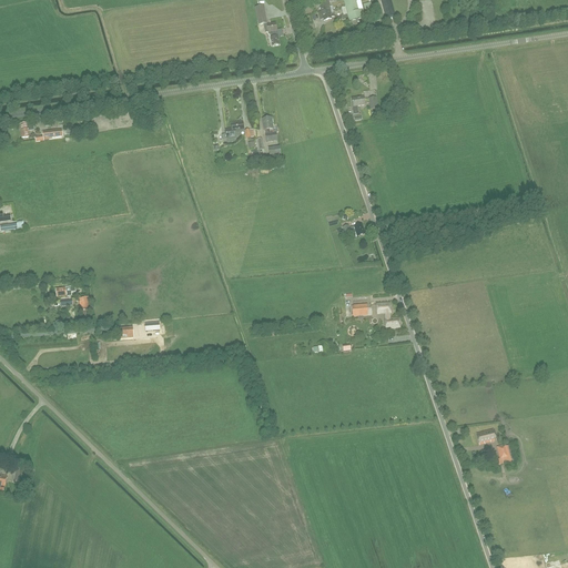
[(327,0),(328,1),(334,0),(343,0),(345,7),(343,8),(344,16),(342,16),(343,20),(348,18),(350,21),(363,18),(361,10),(357,11),(354,0),(327,0)]
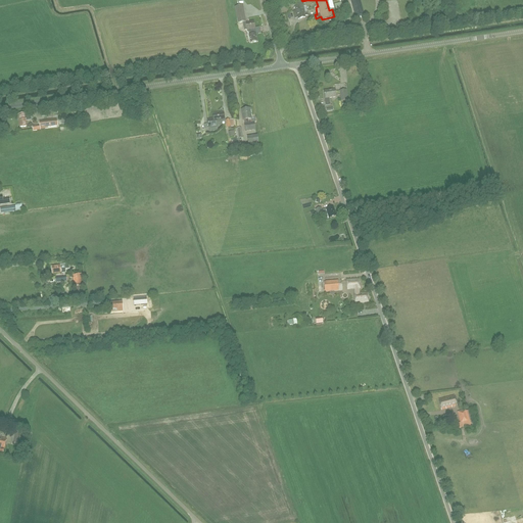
[(361,17),(364,16),(359,0),(350,0),(355,18),(359,17),(359,18),(362,18),(361,17)]
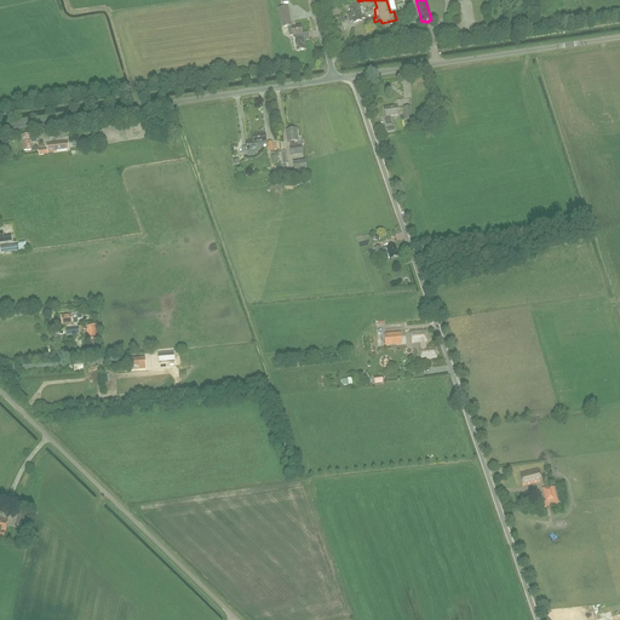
[(362,7),(360,7),(359,1),(349,4),(350,13),(348,13),(349,22),(352,22),(352,23),(362,21),(361,19),(365,18),(363,15),(365,15),(362,7)]
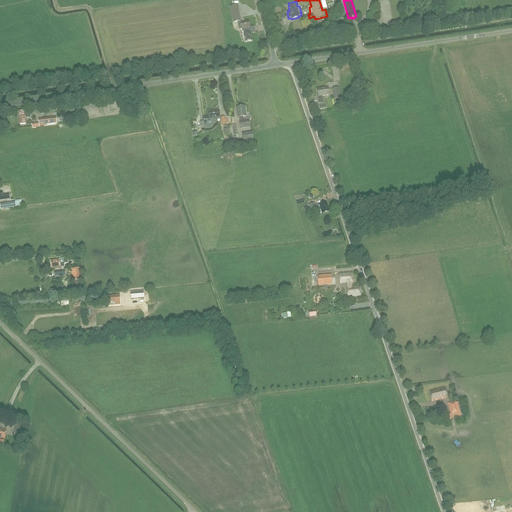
[(334,2),(326,5),(328,10),(336,8),(334,2)]
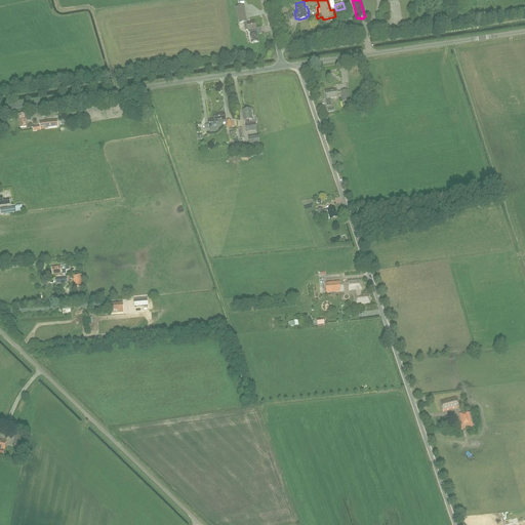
[(247,24),(246,22),(243,6),(236,7),(239,24),(243,23),(245,31),(248,30),(248,31),(249,30),(249,33),(256,32),(255,29),(254,22),(247,24)]
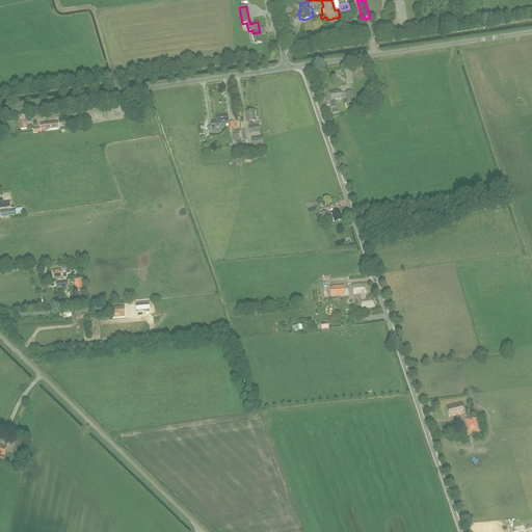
[(333,30),(328,36),(336,41),(339,34),(333,30)]
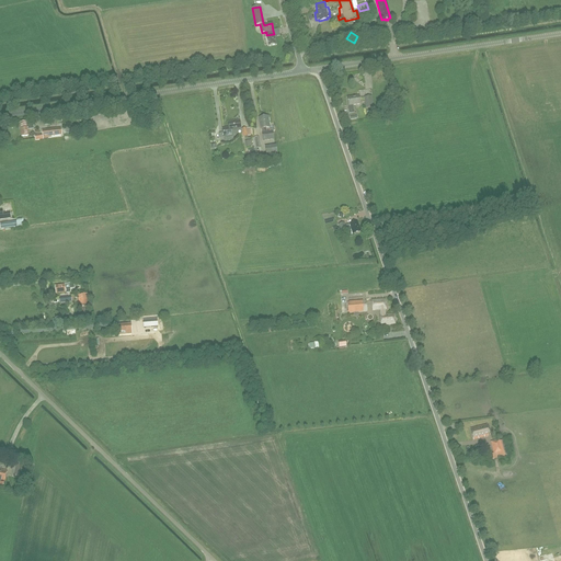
[(274,34),(266,35),(267,37),(266,37),(268,46),(276,45),(274,36),(274,34)]
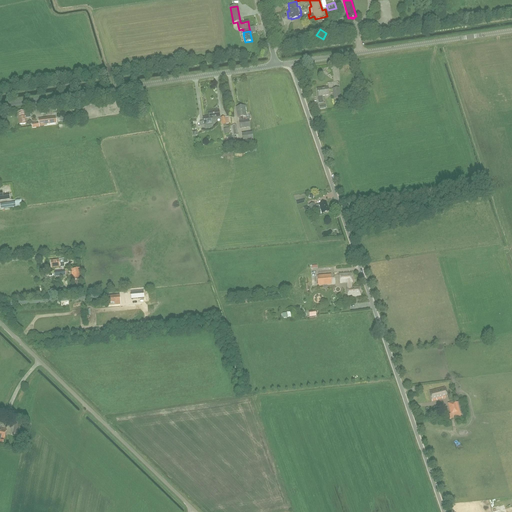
[(328,88),(317,89),(318,97),(319,104),(323,103),(322,96),(329,95),(329,94),(333,93),(334,99),(341,98),(339,88),(332,89),(328,90),(328,88)]
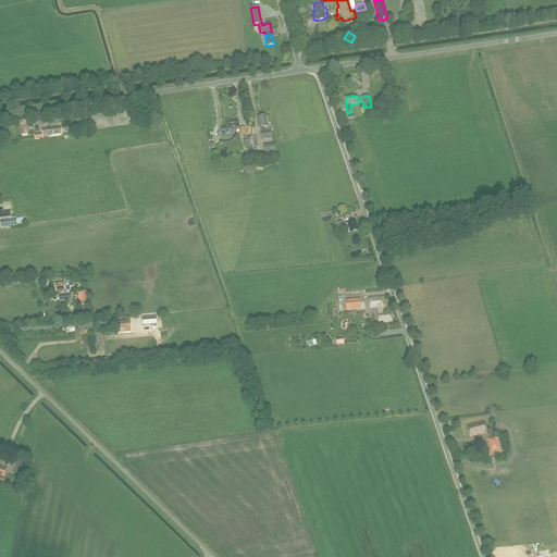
[(261,139),(272,138),(271,131),(273,131),(272,126),(268,126),(267,115),(257,116),(259,127),(260,127),(260,132),(261,139)]
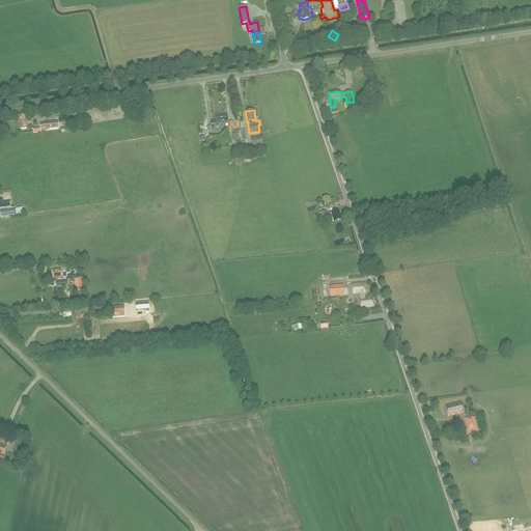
[(220,124),(227,123),(226,114),(222,115),(216,116),(217,121),(217,124),(220,124)]
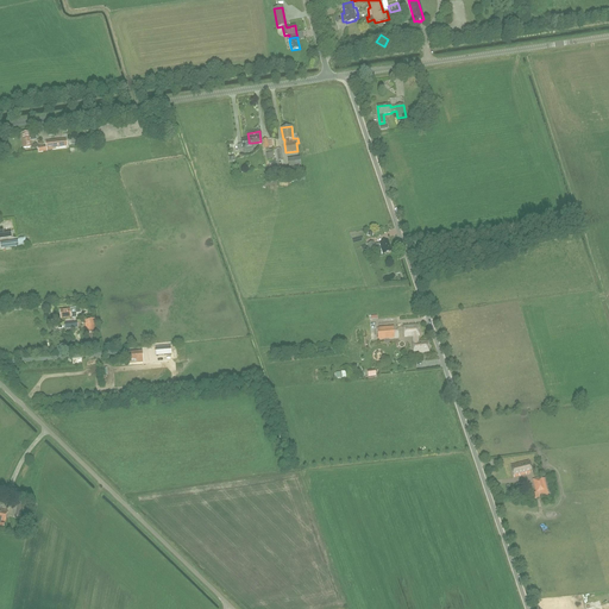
[(36,132),(30,133),(30,132),(20,133),(23,149),(31,148),(31,140),(37,140),(36,132)]
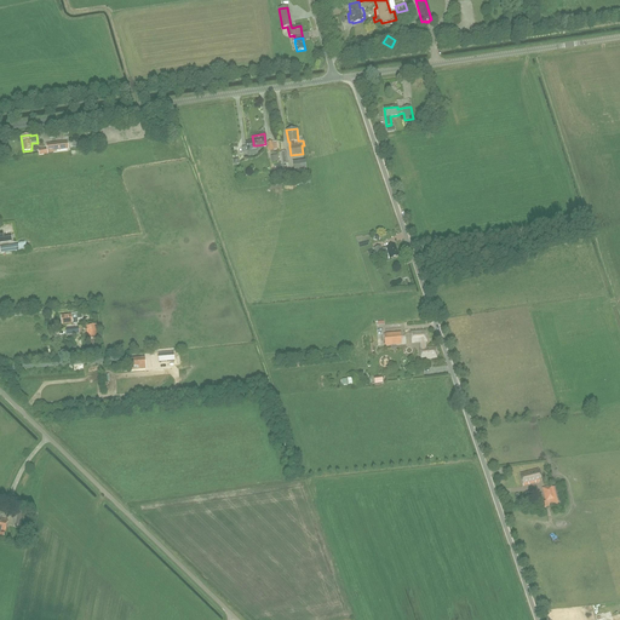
[(47,154),(47,153),(68,150),(67,142),(62,142),(51,143),(46,144),(47,149),(39,150),(39,155),(47,154)]
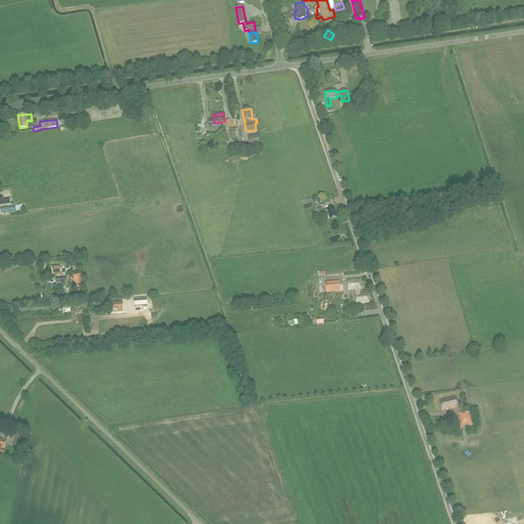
[(214,123),(214,120),(208,121),(209,129),(217,127),(217,123),(214,123)]
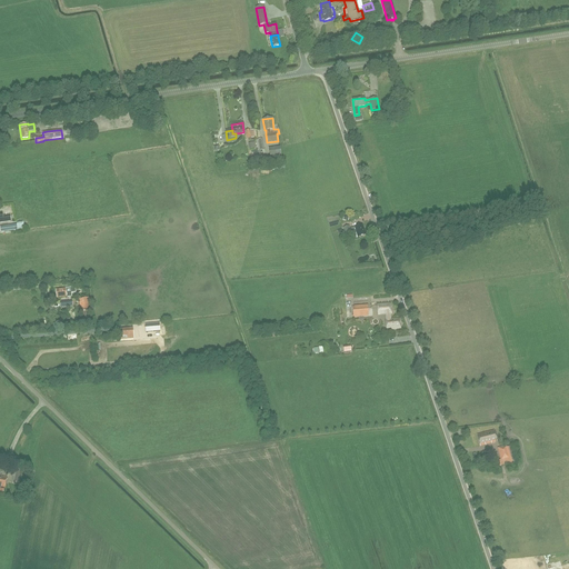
[(271,157),(281,157),(280,146),(270,147),(271,157)]
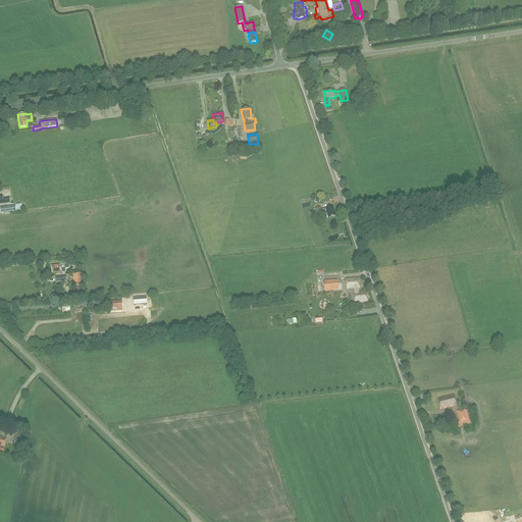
[(328,217),(335,215),(332,206),(325,209),(323,210),(324,215),(327,214),(328,217)]
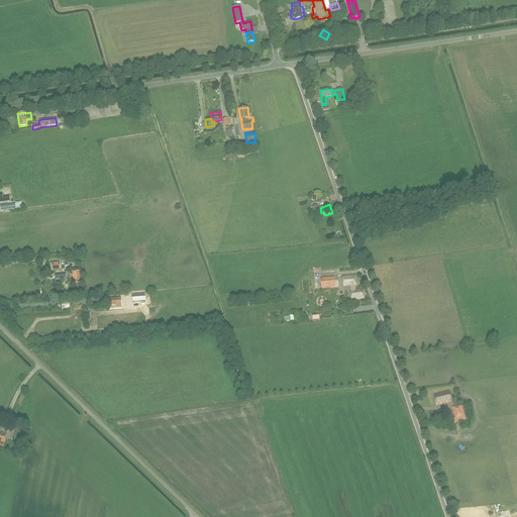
[(314,218),(316,217),(320,216),(319,213),(320,213),(317,205),(311,207),(314,215),(313,215),(314,218)]
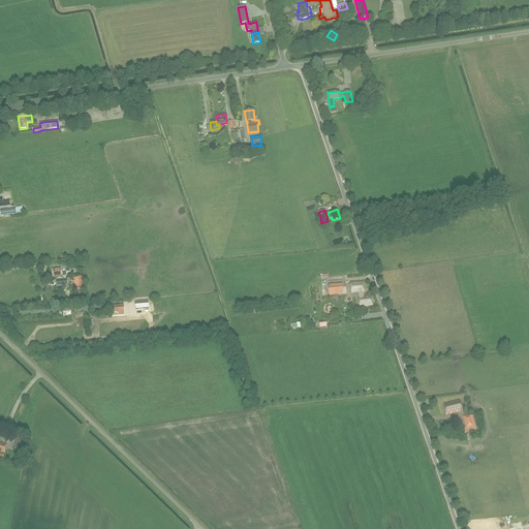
[(52,269),(53,278),(62,277),(66,276),(66,273),(70,272),(69,268),(65,268),(61,269),(61,268),(60,269),(57,269),(52,269)]
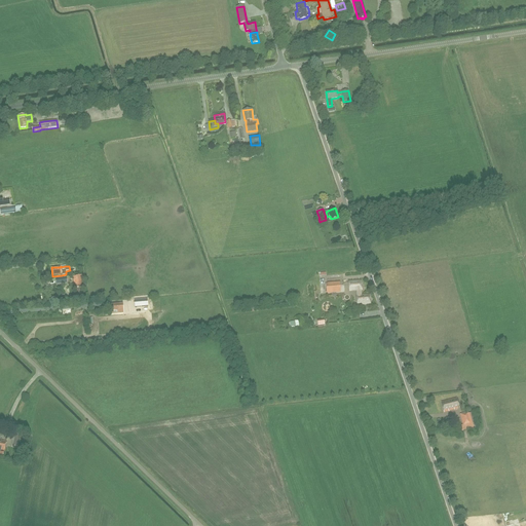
[(85,286),(84,284),(83,275),(73,277),(74,280),(75,280),(75,284),(74,284),(74,288),(85,286)]
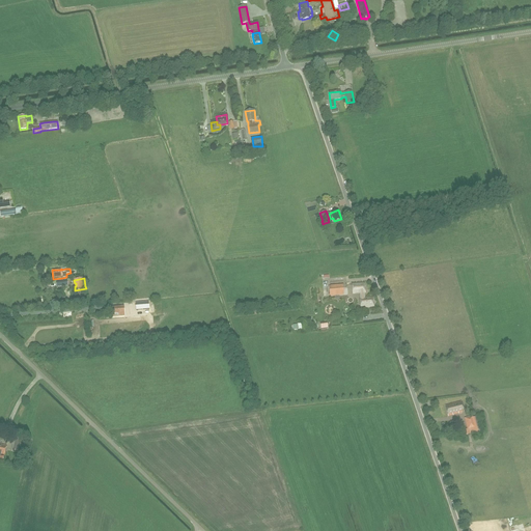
[(364,289),(364,287),(365,287),(364,284),(364,283),(352,284),(352,285),(353,295),(359,294),(360,299),(360,308),(373,307),(373,304),(371,304),(371,301),(373,301),(373,298),(364,298),(364,292),(365,292),(365,289),(364,289)]
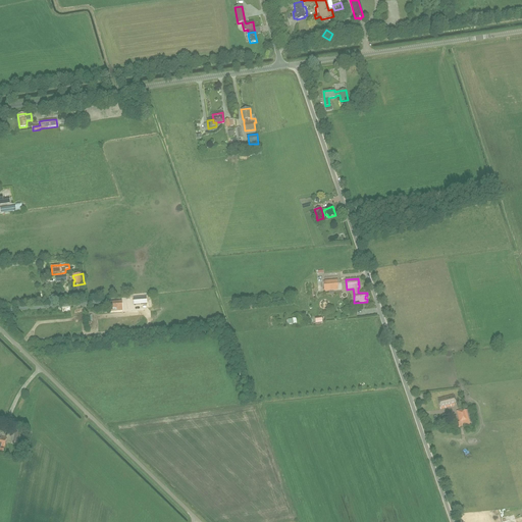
[(324,292),(342,290),(341,279),(323,281),(324,292)]
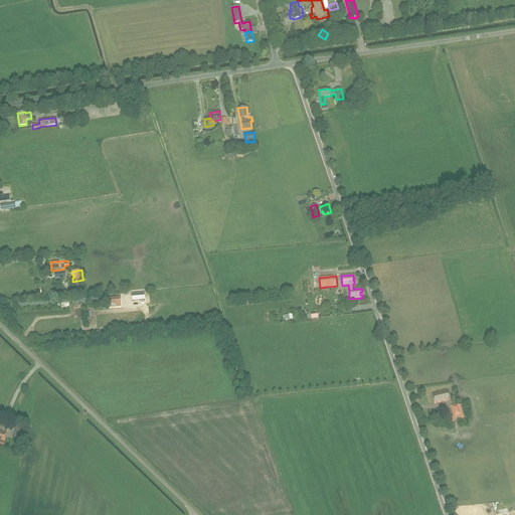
[(110,307),(121,306),(120,299),(109,299),(110,307)]
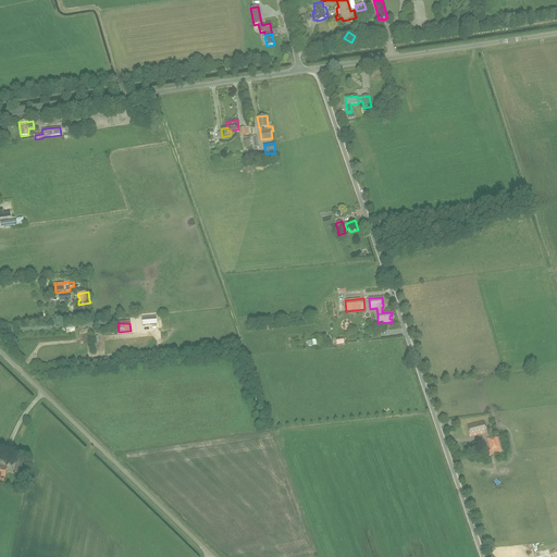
[(467,426),(470,437),(486,433),(484,422),(467,426)]
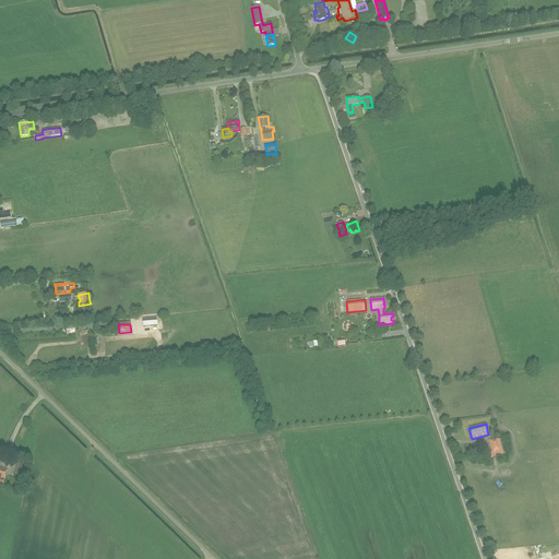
[(489,458),(491,458),(495,456),(494,453),(500,451),(497,439),(489,441),(491,452),(488,453),(489,458)]
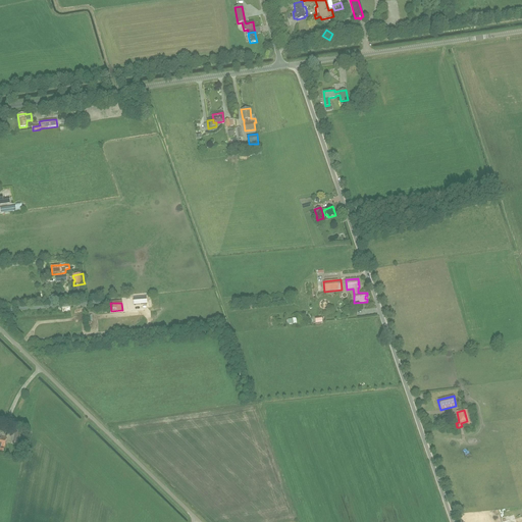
[(19,441),(22,431),(16,430),(13,442),(19,444),(19,441)]
